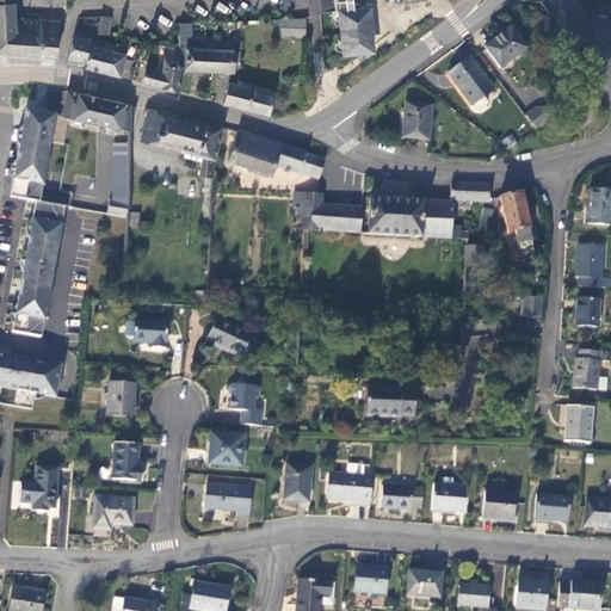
[(13,0),(0,0),(0,53),(6,54),(37,56),(48,56),(56,57),(59,23),(16,19),(13,0)]
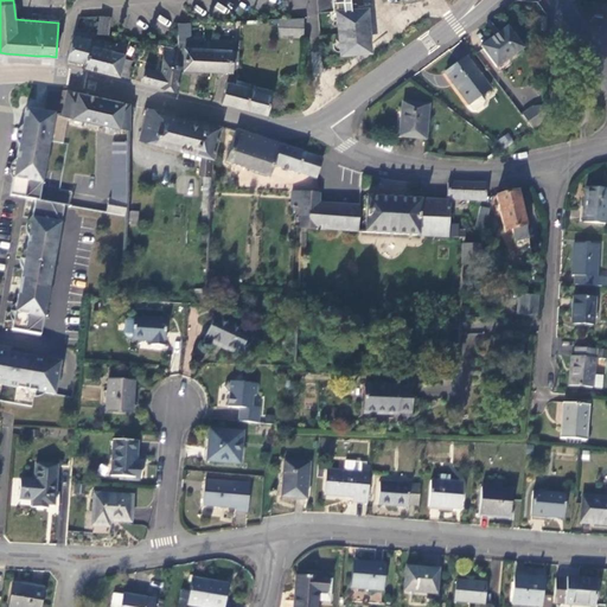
[(331,0),(333,12),(334,11),(339,56),(370,52),(370,40),(368,6),(359,7),(351,8),(349,0),(331,0)]
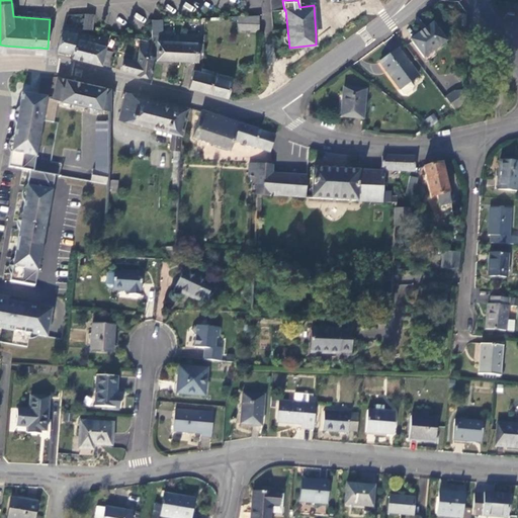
[(85,14),(82,28),(91,30),(94,15),(85,14)]
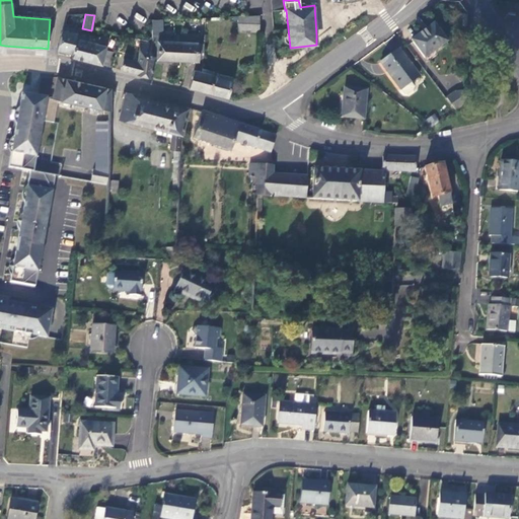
[(260,31),(260,15),(256,15),(244,16),(238,16),(239,32),(260,31)]
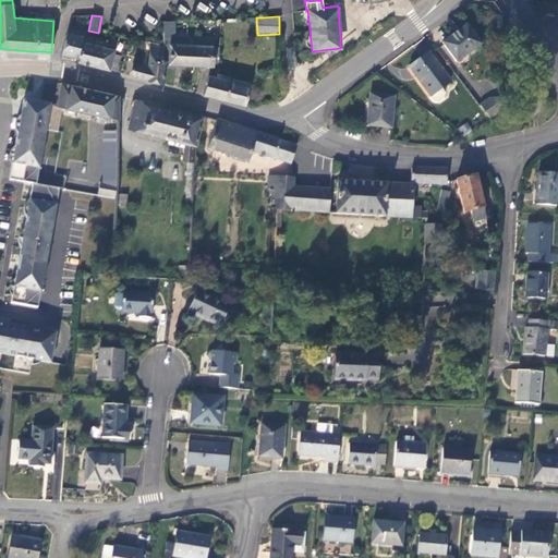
[(164,21),(164,37),(174,37),(174,21),(164,21)]
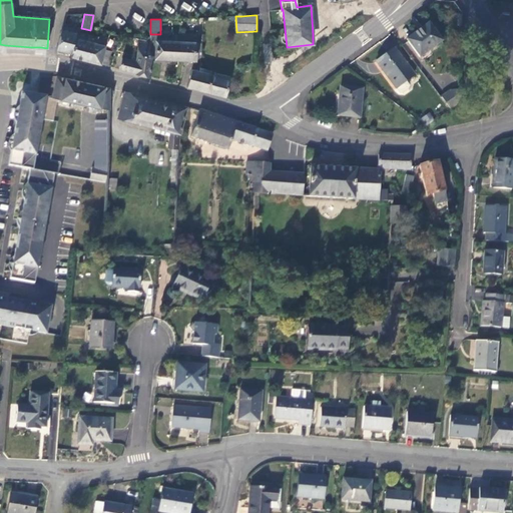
[(420,57),(442,41),(429,23),(407,39),(420,57)]
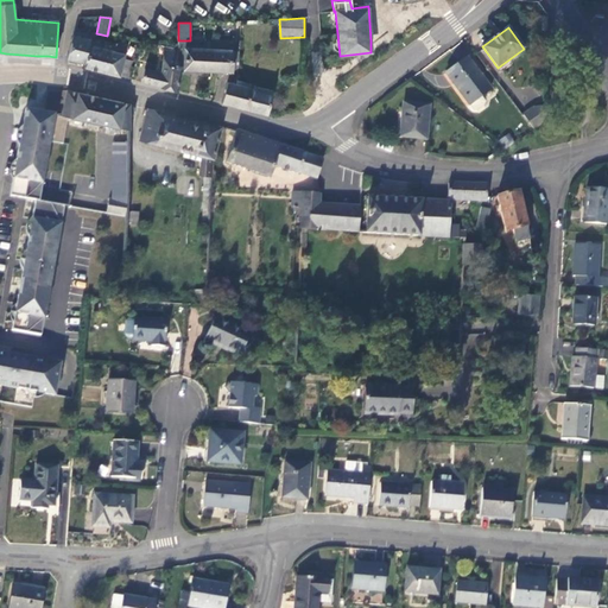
[(84,63),(90,38),(92,33),(93,32),(76,29),(74,36),(68,59),(84,63)]
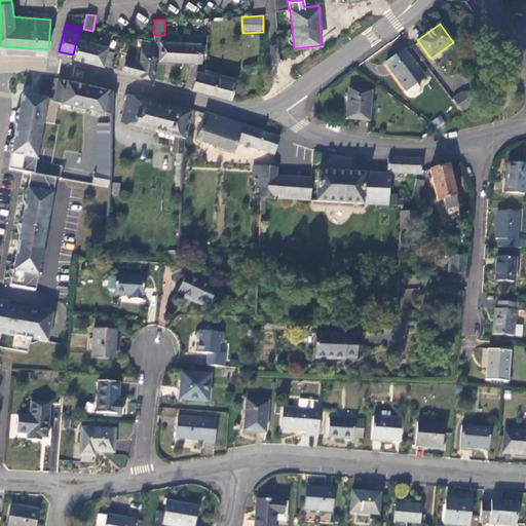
[(73,54),(72,58),(83,61),(94,64),(111,68),(115,53),(107,51),(109,41),(78,33),(73,54)]
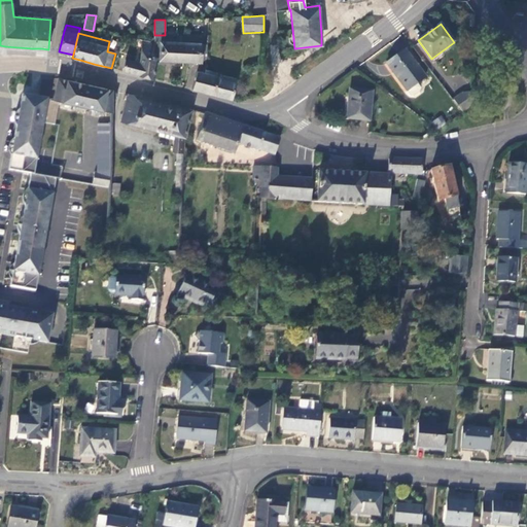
[(203,36),(185,34),(184,43),(183,62),(190,62),(194,62),(207,63),(207,44),(202,44),(203,36)]
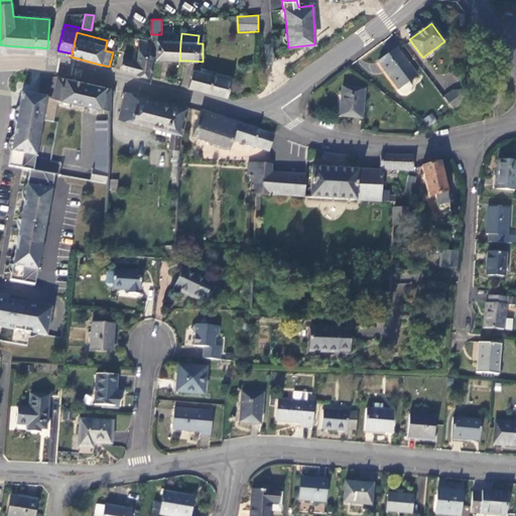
[(151,43),(150,56),(153,56),(156,56),(155,58),(164,59),(179,60),(180,42),(168,41),(169,36),(151,35),(151,40),(151,43)]
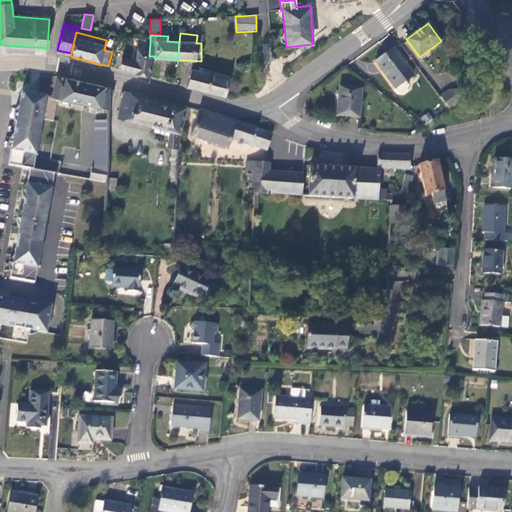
[(150,43),(138,42),(136,62),(122,58),(119,69),(149,77),(152,56),(149,56),(150,43)]
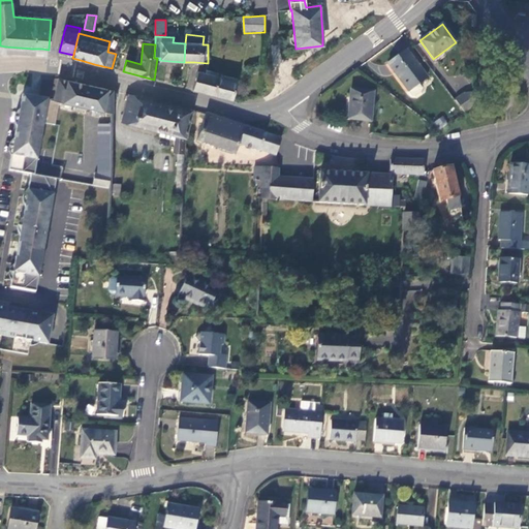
[(387,63),(408,92),(418,85),(428,79),(406,50),(387,63)]
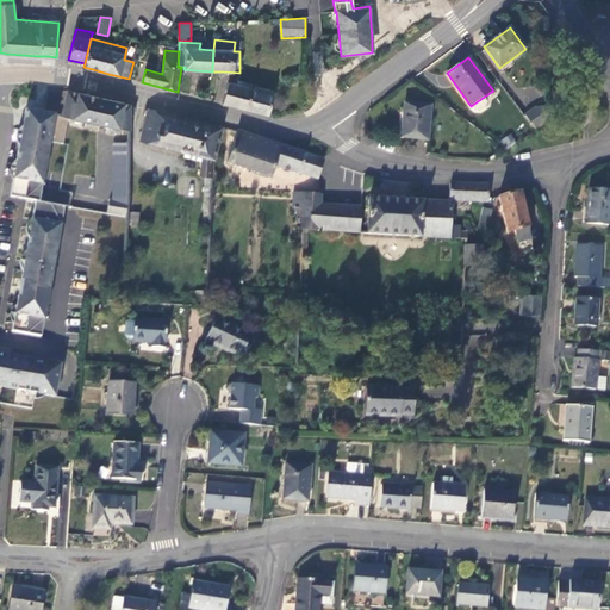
[(253,88),(234,83),(229,82),(223,103),(267,114),(273,92),(253,87),(253,88)]
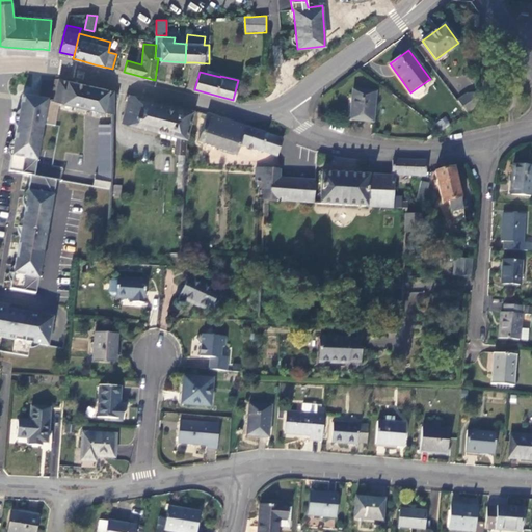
[(59,79),(54,102),(59,103),(112,113),(113,113),(113,98),(113,91),(88,86),(59,79)]
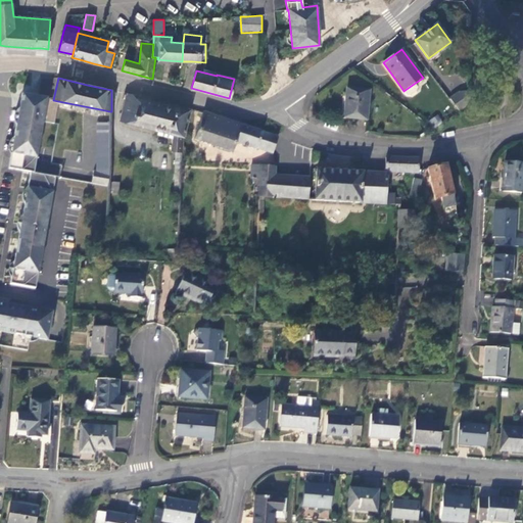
[(417,88),(414,84),(403,91),(408,96),(411,95),(416,91),(417,88)]
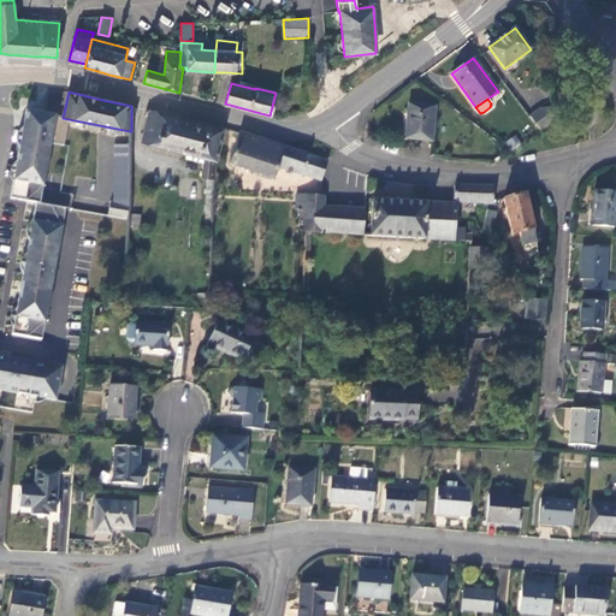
[(431,141),(434,107),(409,105),(408,116),(409,116),(407,138),(431,141)]
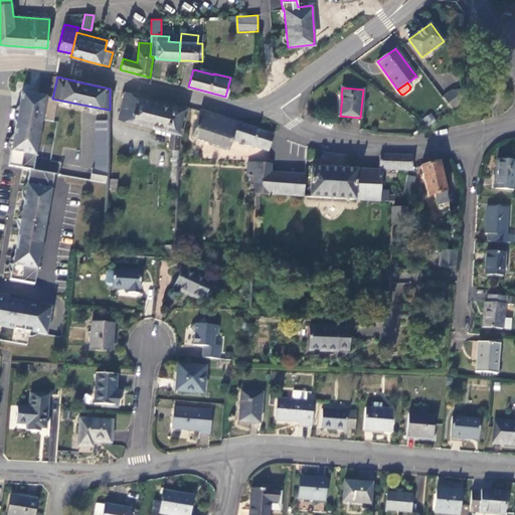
[(443,98),(453,111),(463,104),(464,91),(452,92),(443,98)]
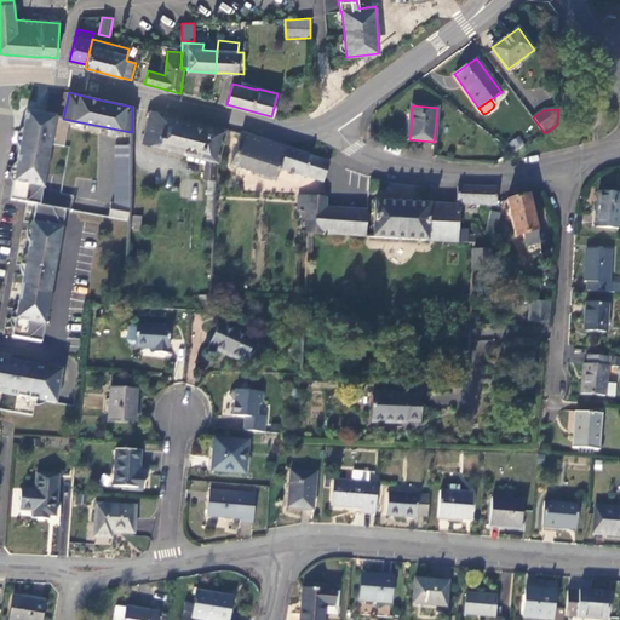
[(143,143),(181,153),(189,155),(206,160),(217,162),(225,130),(211,126),(189,120),(165,114),(151,112),(143,143)]
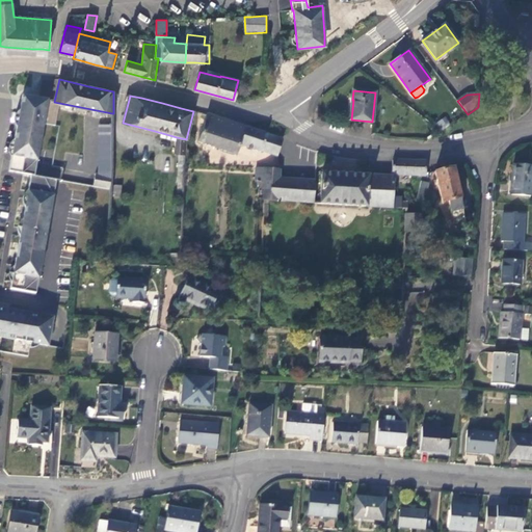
[(31,177),(34,177),(36,162),(44,125),(55,127),(55,126),(57,118),(59,103),(54,102),(40,99),(36,99),(36,100),(34,99),(23,97),(20,115),(14,153),(9,173),(14,174),(23,175),(31,177)]
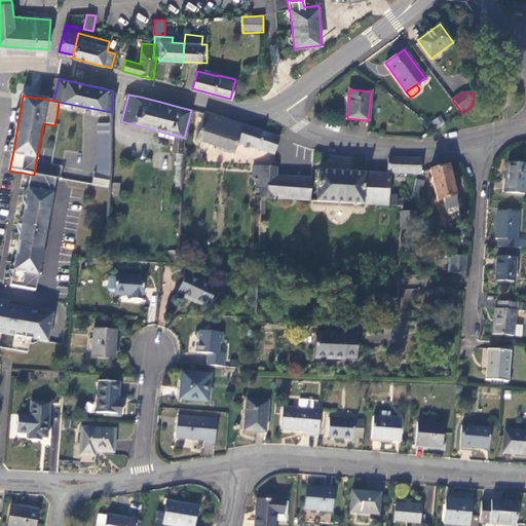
[(274,154),(279,139),(264,134),(265,133),(204,113),(195,141),(233,154),(237,144),(259,151),(259,150),(274,154)]
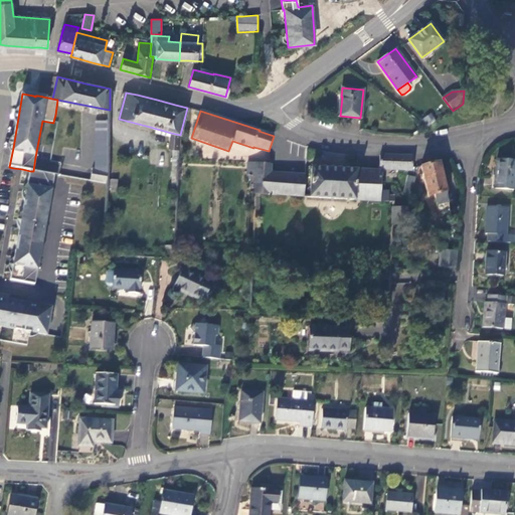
[(422,119),(427,126),(437,120),(432,113),(422,119)]
